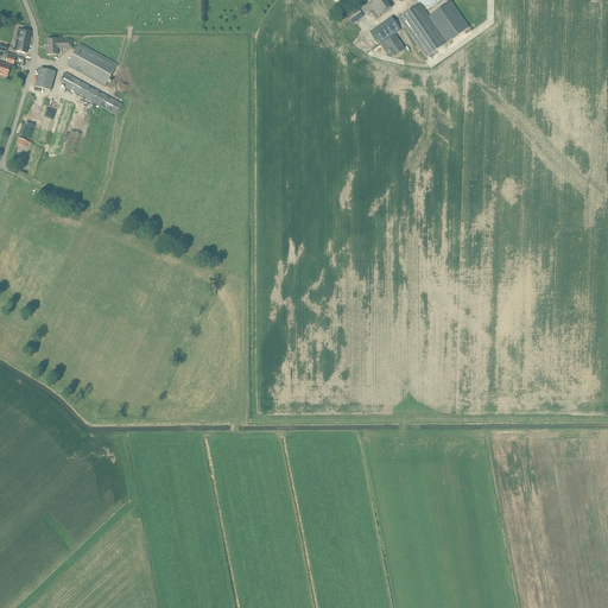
[(392,8),(386,0),(371,0),(373,2),(369,5),(378,17),(392,8)]
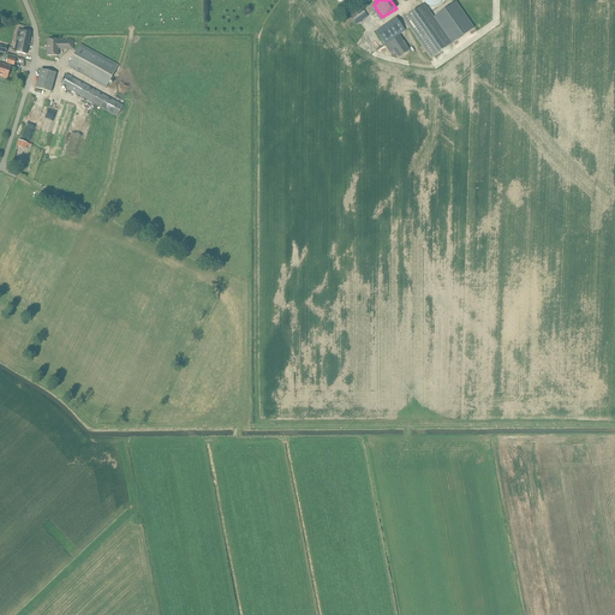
[(475,28),(455,1),(434,17),(424,4),(404,19),(430,58),(452,43),(475,28)]
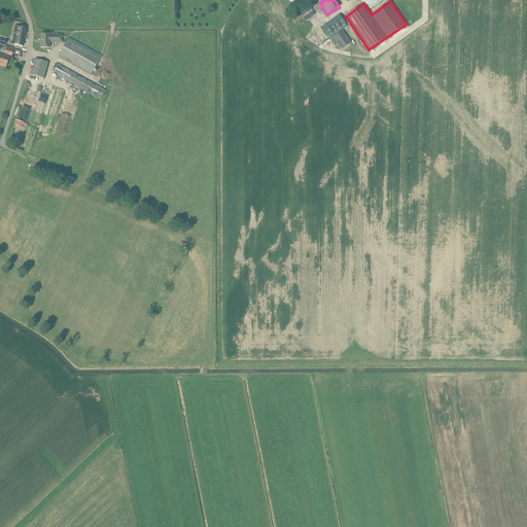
[(309,5),(299,12),(303,18),(313,10),(309,5)]
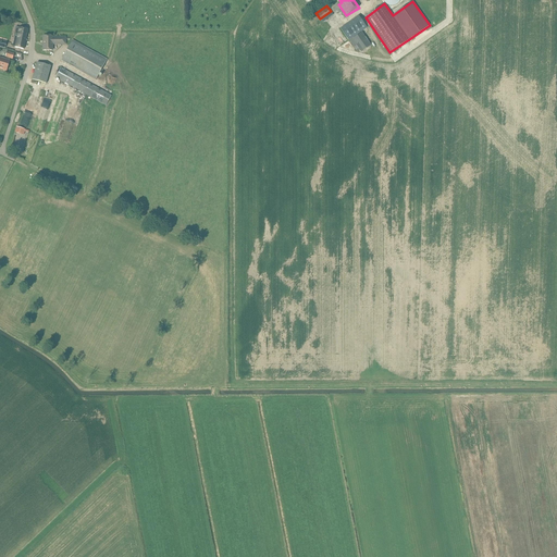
[(359,16),(355,19),(363,31),(367,28),(359,16)]
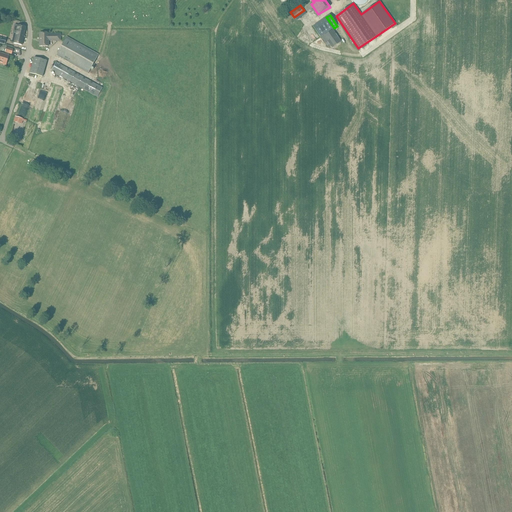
[(26,27),(21,26),(18,25),(16,33),(13,33),(11,43),(22,45),(26,27)]
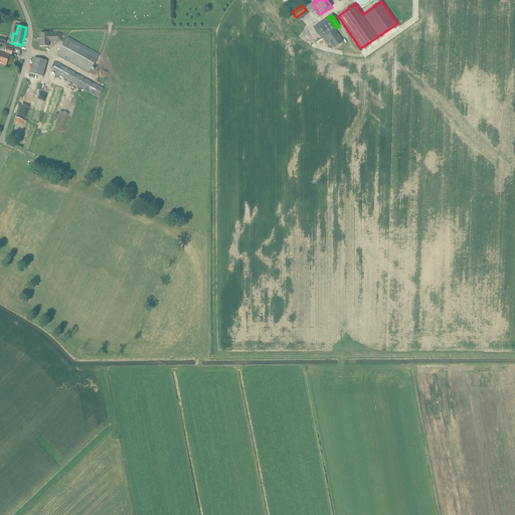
[(334,30),(325,36),(323,38),(330,47),(332,45),(334,48),(343,42),(334,30)]
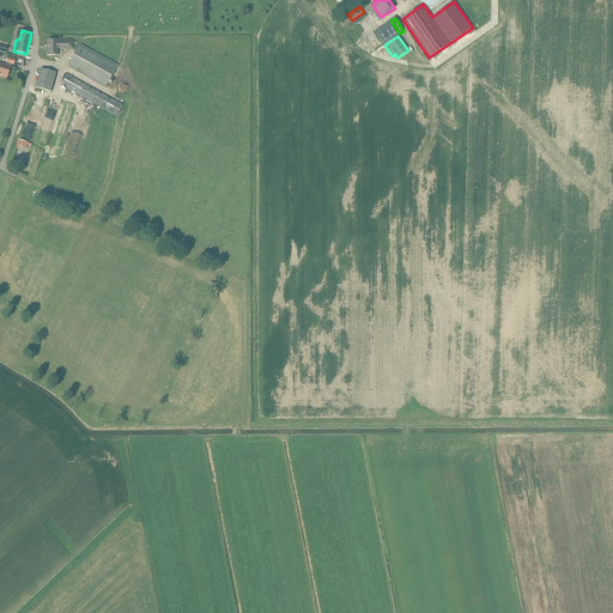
[(59,49),(59,41),(59,40),(48,40),(48,55),(59,55),(59,49)]
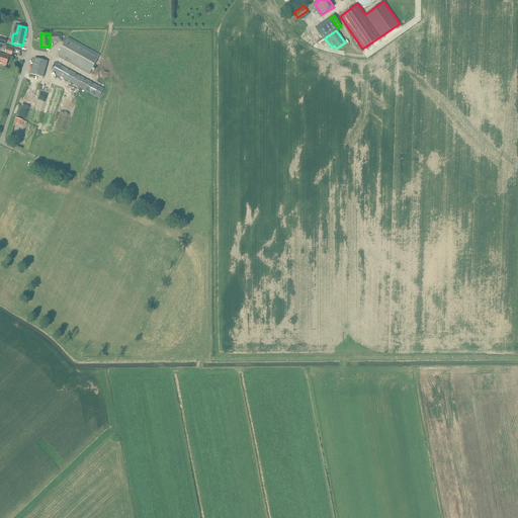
[(89,74),(100,56),(68,37),(57,56),(89,74)]
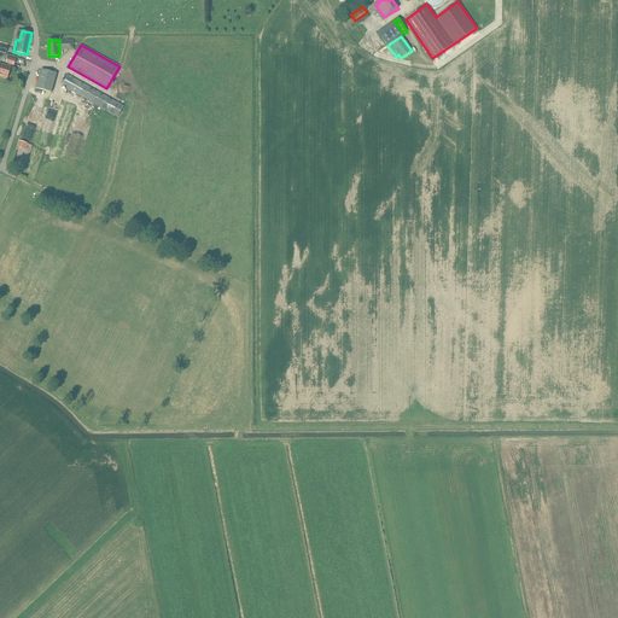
[(16,59),(10,58),(7,57),(6,63),(7,63),(6,65),(0,63),(0,76),(7,80),(11,68),(10,66),(11,64),(15,65),(16,59)]
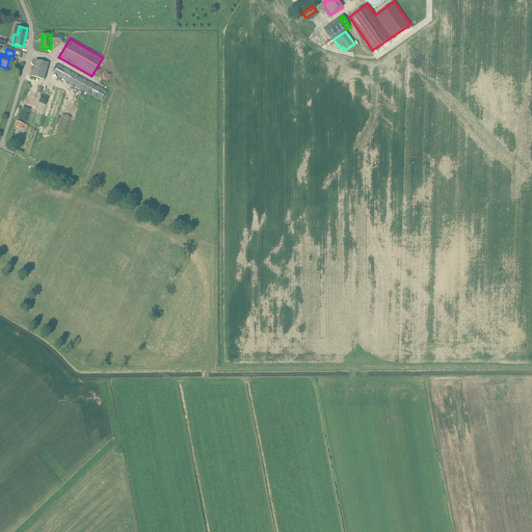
[(49,63),(41,61),(35,59),(30,76),(44,80),(49,63)]
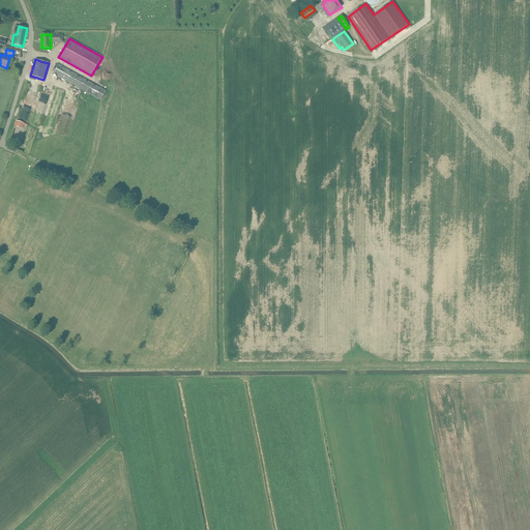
[(58,64),(53,74),(100,100),(107,90),(58,64)]
